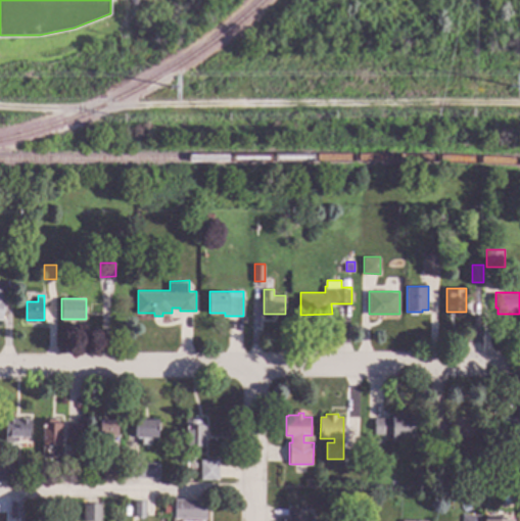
[(414,435),(403,435),(403,440),(391,440),(391,433),(376,433),(376,418),(392,418),(392,415),(414,415),(414,435)]
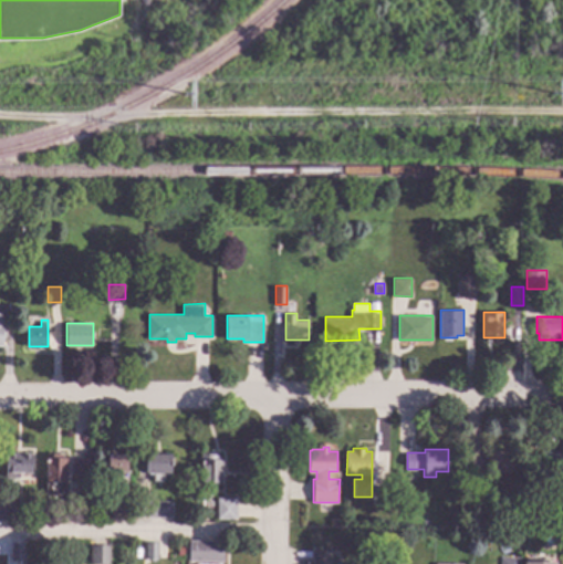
[(514,450),(513,471),(491,470),(491,449),(514,450)]
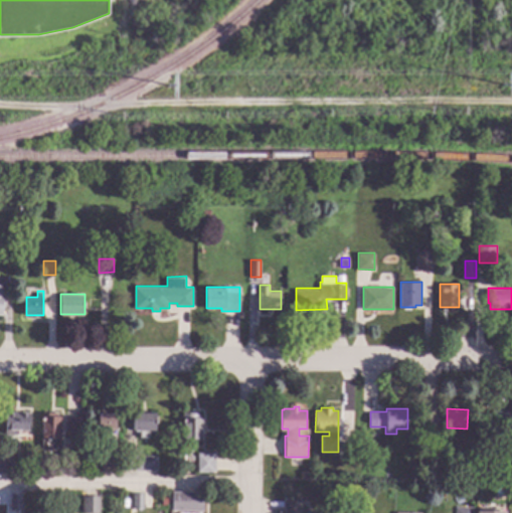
[(29,430),(19,430),(19,435),(7,435),(7,410),(29,410),(29,430)]
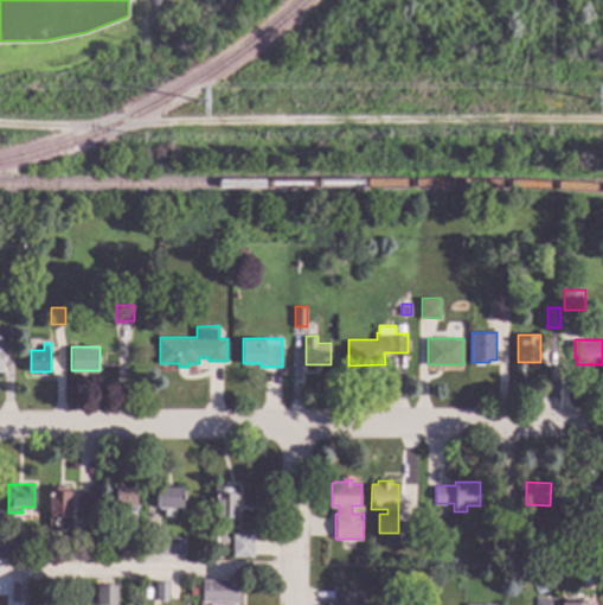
[(184,508),(155,508),(155,484),(184,484),(184,508)]
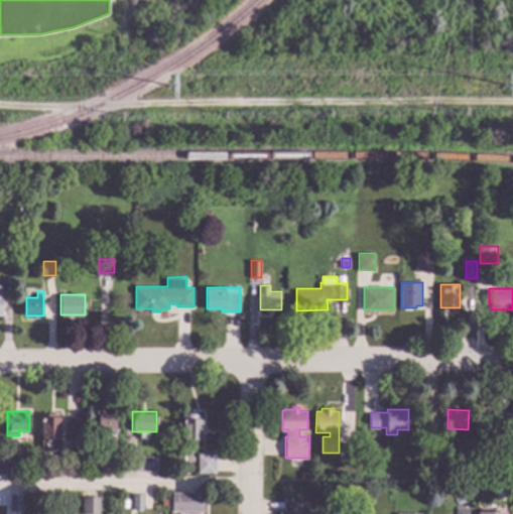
[(57,427),(62,427),(62,450),(42,450),(42,413),(57,413),(57,427)]
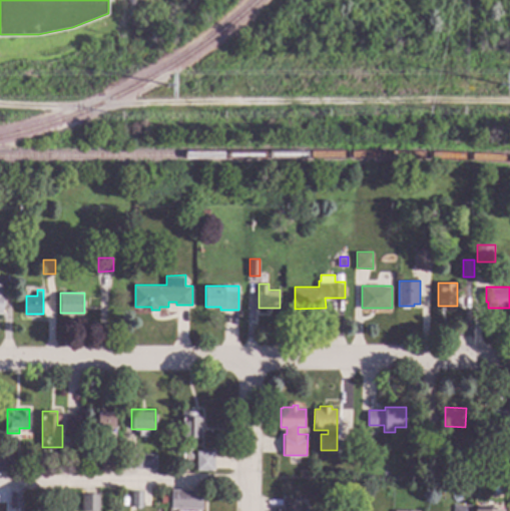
[(116,429),(98,429),(98,411),(116,411),(116,429)]
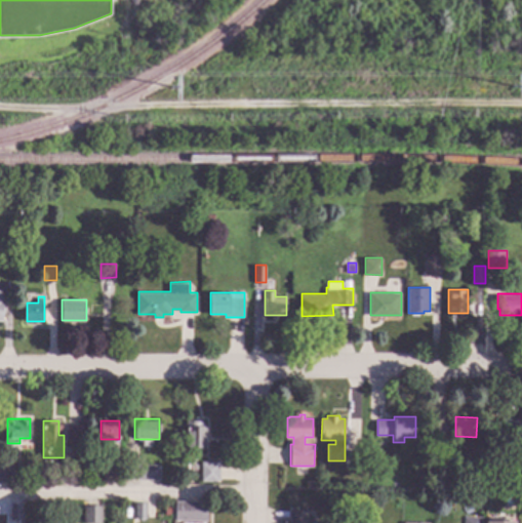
[(202,426),(207,426),(207,446),(204,446),(204,449),(198,449),(198,447),(188,447),(188,420),(202,420),(202,426)]
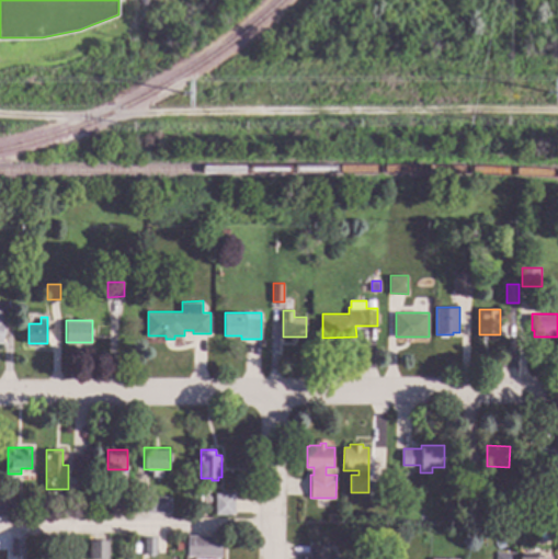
[(88,470),(73,470),(73,454),(88,454),(88,470)]
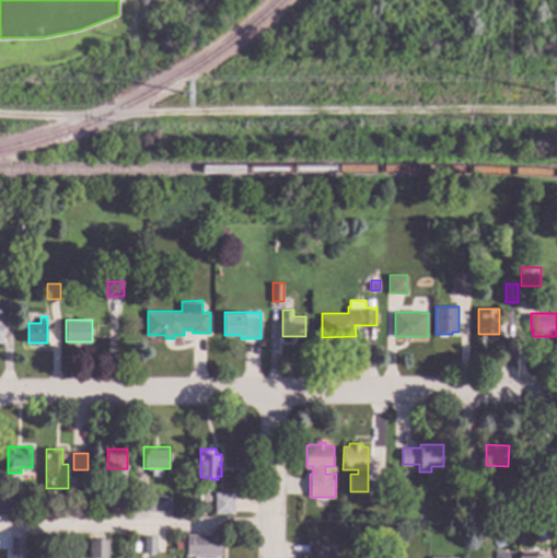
[(478,483),(457,483),(457,465),(478,465),(478,483)]
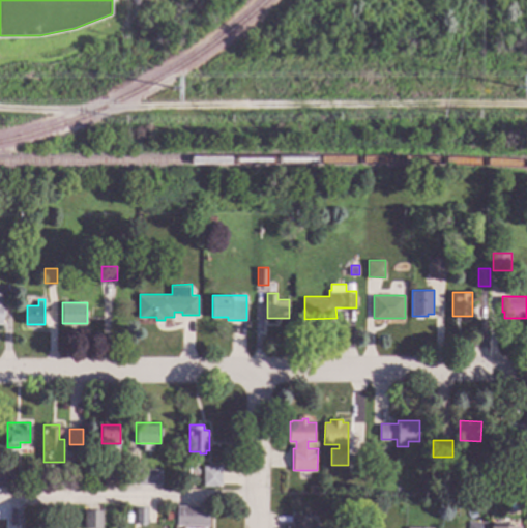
[(223,485),(204,485),(204,466),(222,466),(223,485)]
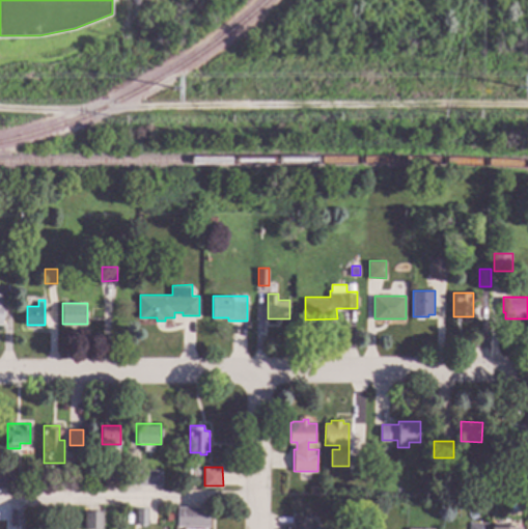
[(138,484),(130,484),(129,469),(138,469),(138,484)]
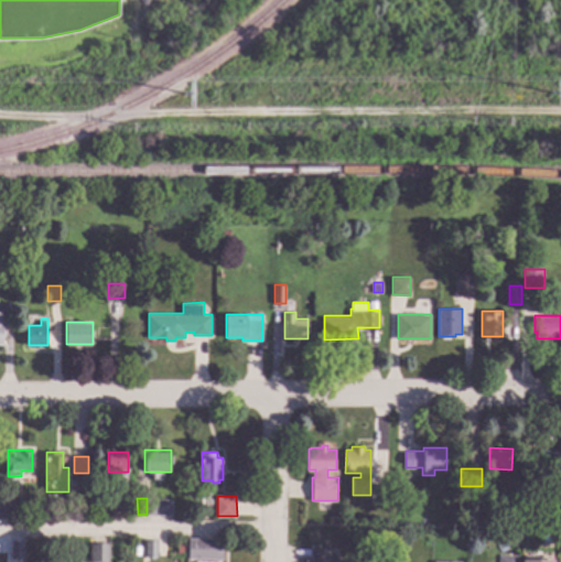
[(15,517),(0,517),(0,500),(15,500),(15,517)]
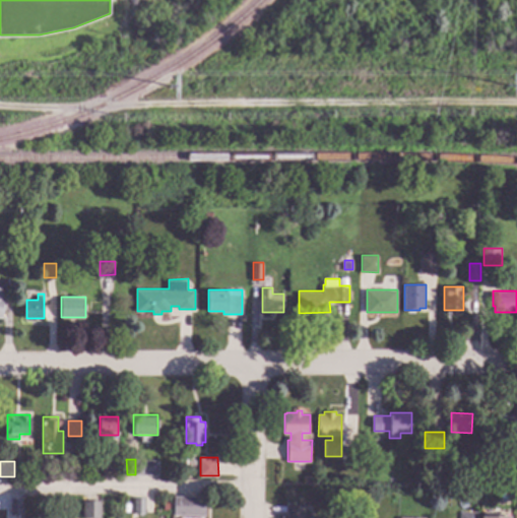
[(117,475),(104,475),(104,461),(117,461),(117,475)]
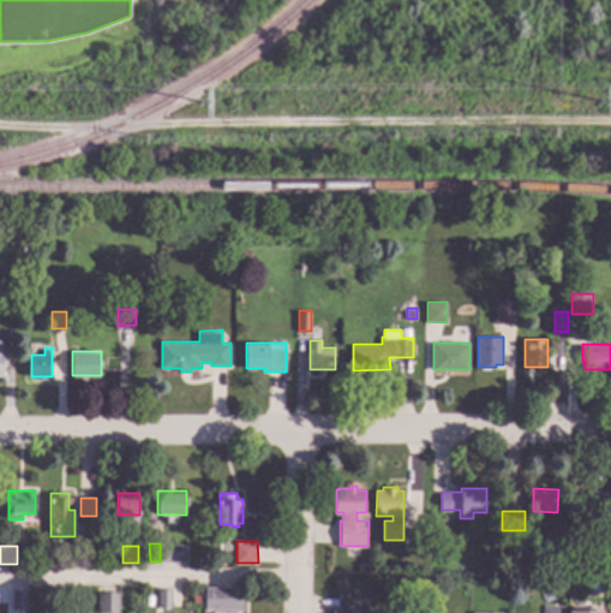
[(370,573),(359,572),(359,563),(370,563),(370,573)]
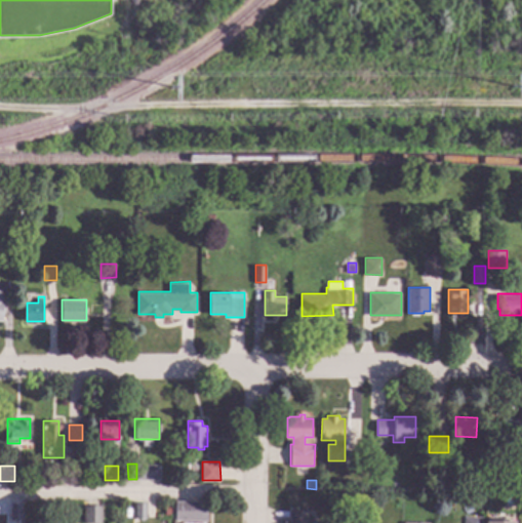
[(207,520),(176,519),(176,500),(208,501),(207,520)]
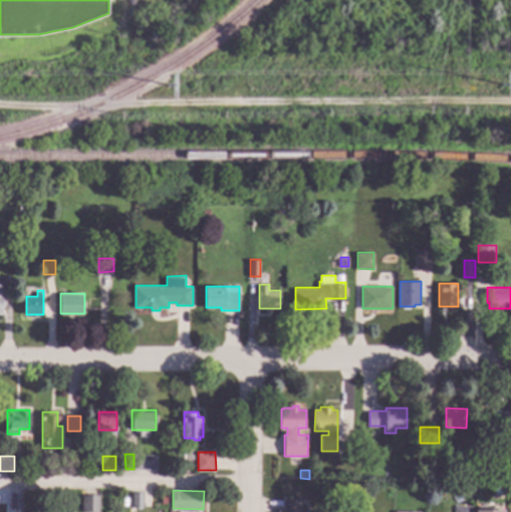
[(22,508),(11,508),(11,493),(22,492),(22,508)]
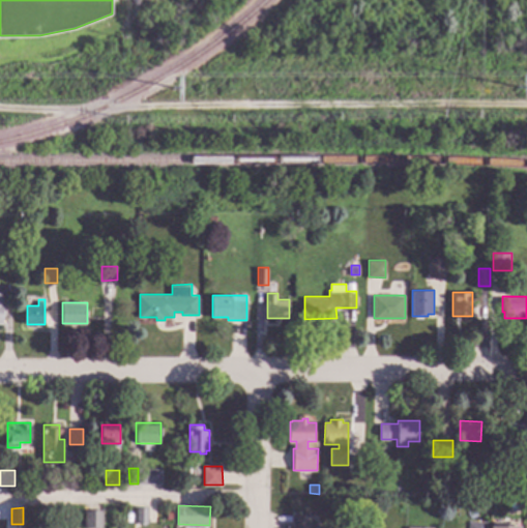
[(149,523),(137,523),(137,507),(149,507),(149,523)]
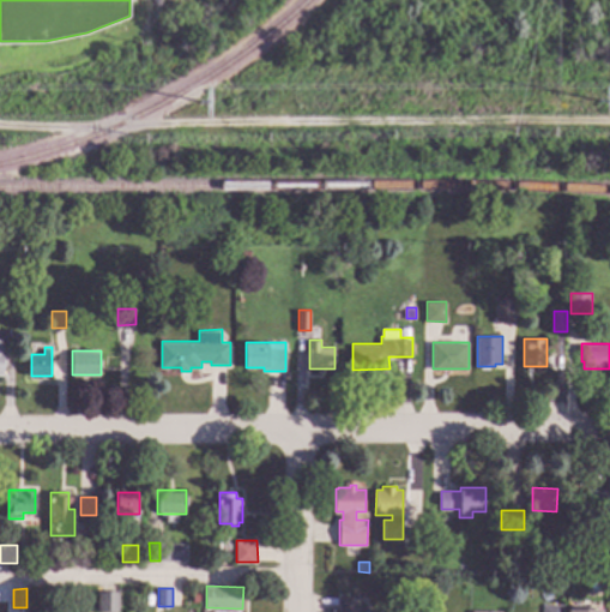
[(120,611),(100,611),(100,591),(120,591),(120,611)]
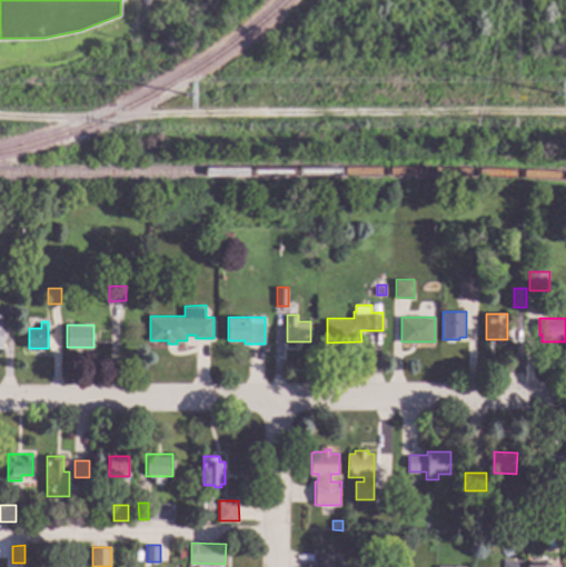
[(334,566),(316,566),(316,551),(334,551),(334,566)]
